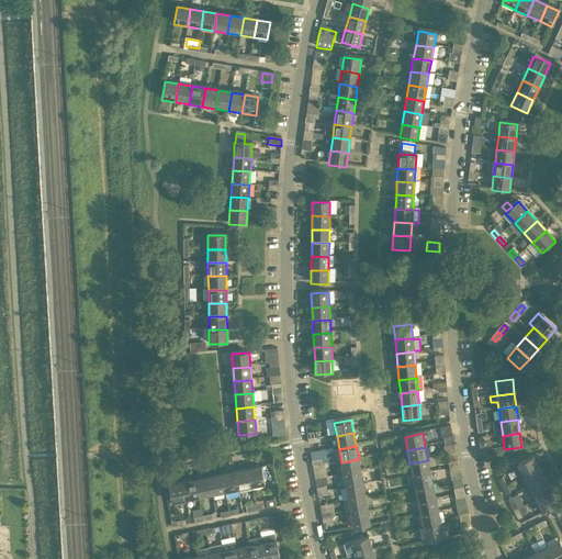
[(524,478),(539,470),(532,458),(517,466),(524,478)]
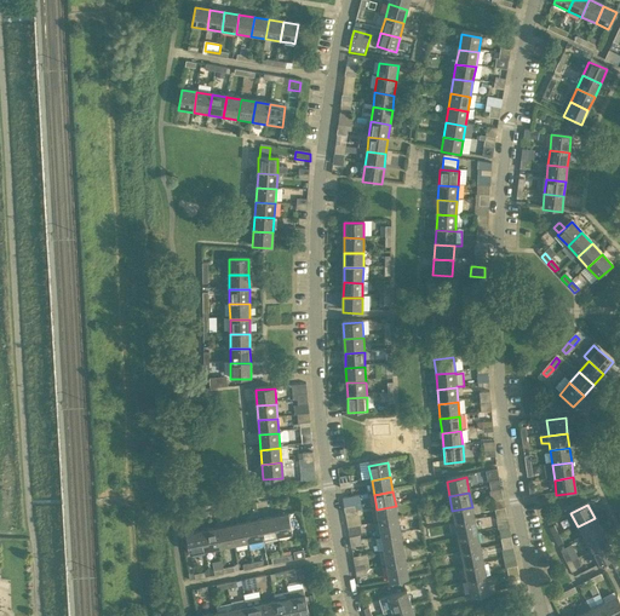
[(399,522),(396,506),(377,510),(379,524),(399,522)]
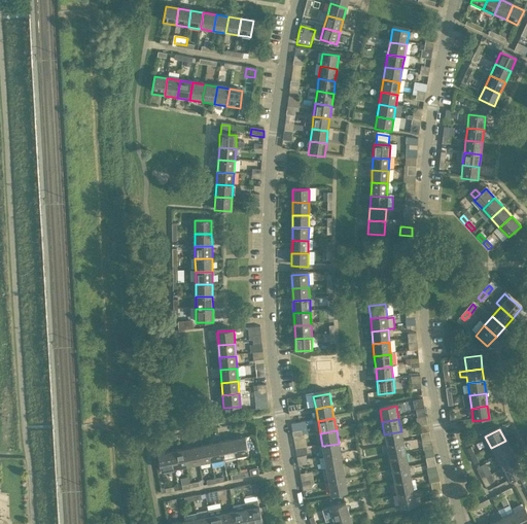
[(384,434),(387,447),(403,444),(401,431),(384,434)]
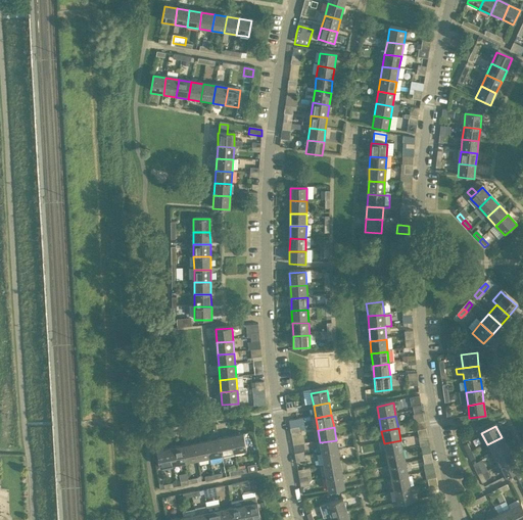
[(243,436),(230,438),(234,455),(246,452),(243,436)]
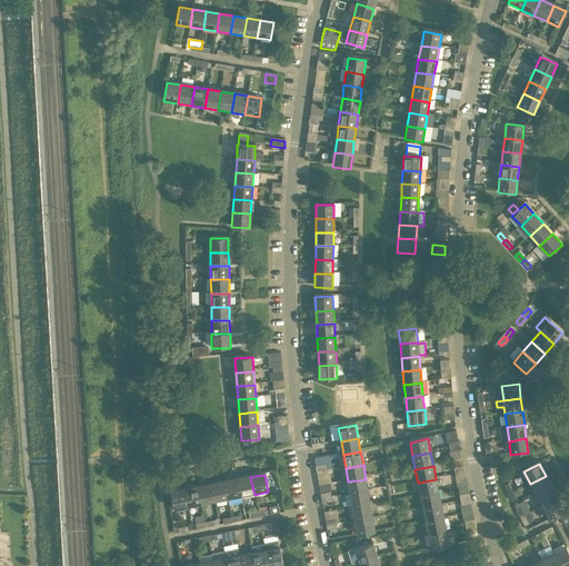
[(530,484),(536,496),(552,488),(546,476),(530,484)]
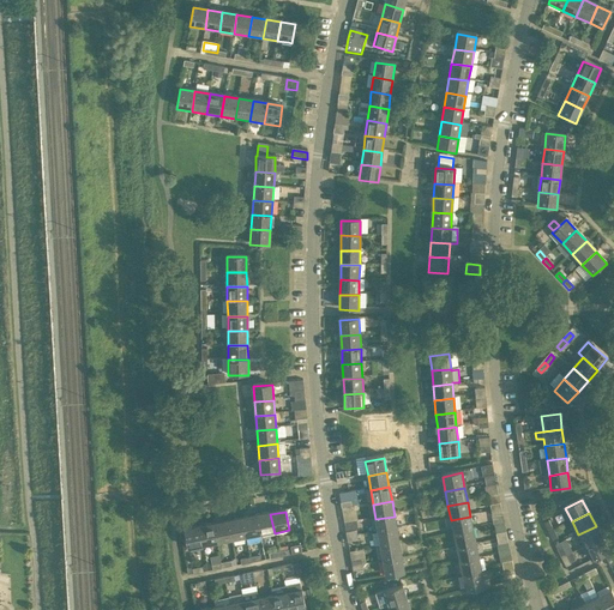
[(260,536),(275,533),(270,514),(256,518),(260,536)]
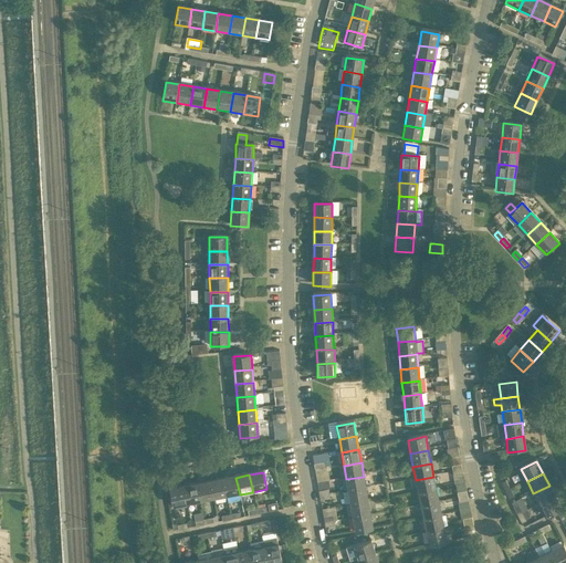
[(364,477),(346,479),(348,493),(366,490),(364,477)]
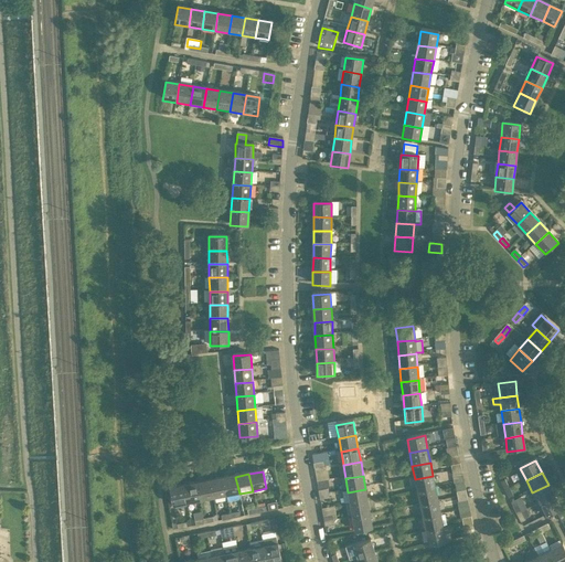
[(435,489),(433,476),(415,479),(417,492),(435,489)]
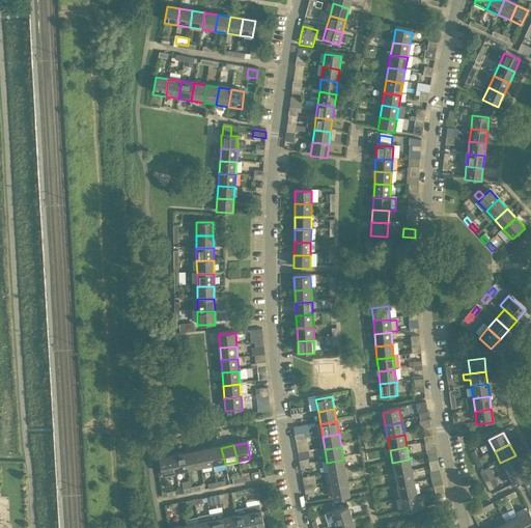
[(213,467),(225,464),(221,448),(210,450),(213,467)]
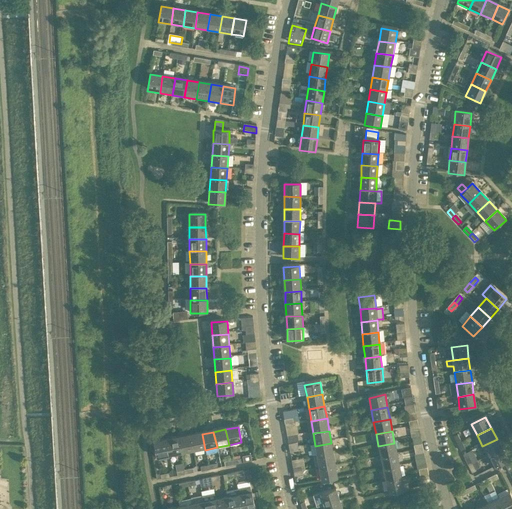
[(193,452),(205,450),(202,434),(190,436),(193,452)]
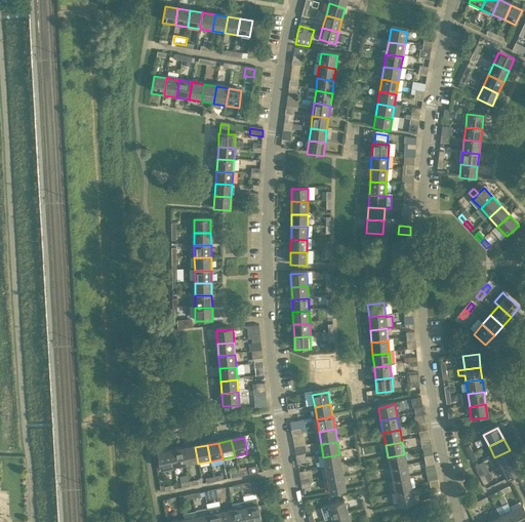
[(186,466),(198,464),(195,447),(183,450),(186,466)]
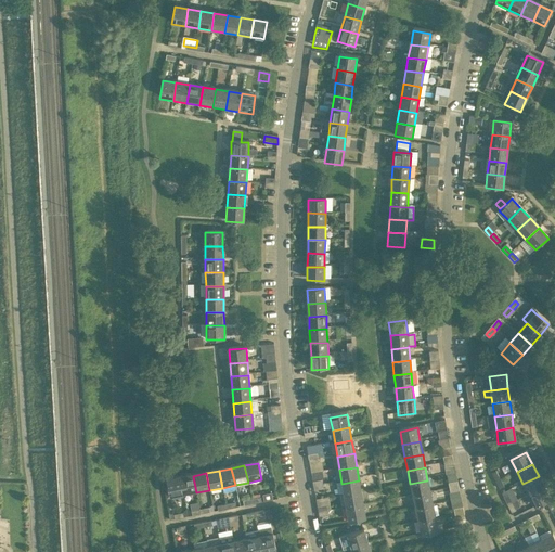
[(495,483),(500,480),(497,473),(491,475),(495,483)]
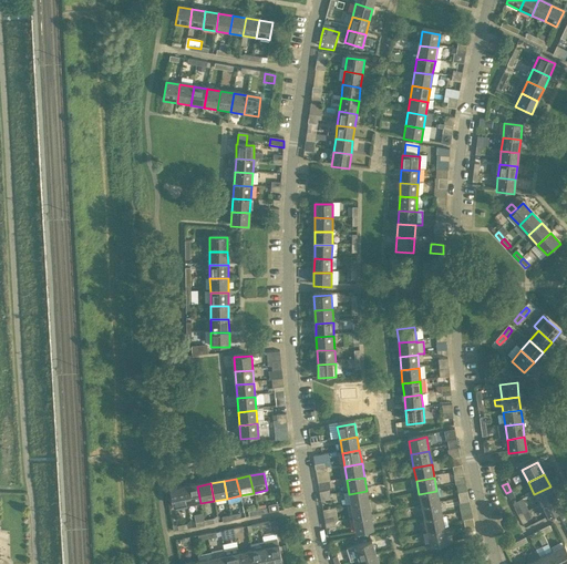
[(187,506),(200,503),(197,486),(184,489),(187,506)]
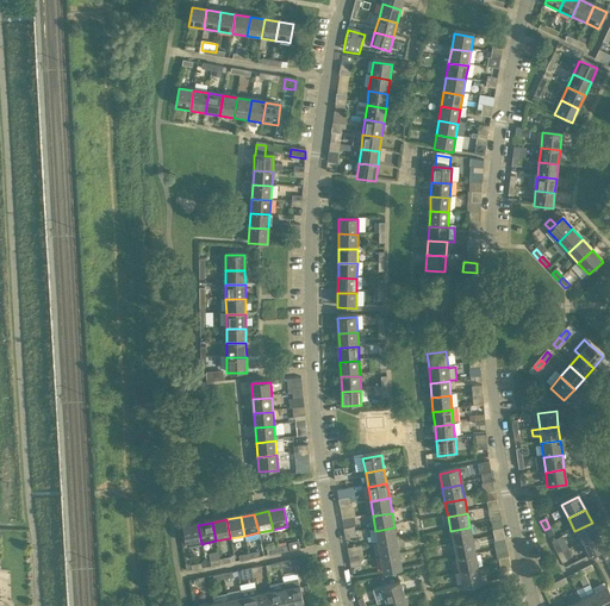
[(598,536),(592,523),(574,531),(582,544),(598,536)]
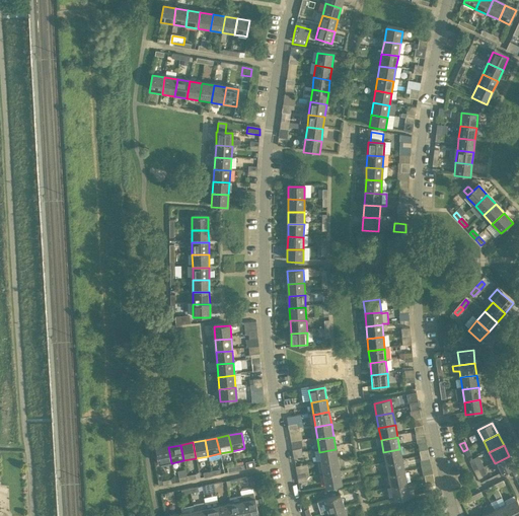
[(159,465),(171,463),(168,447),(155,450),(159,465)]
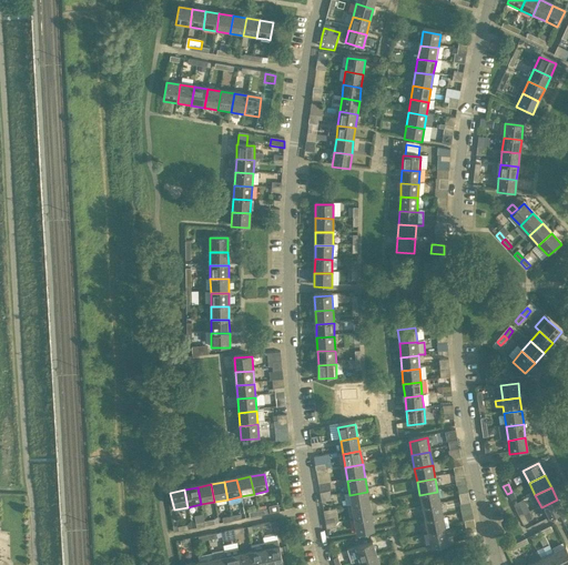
[(369,505),(367,492),(350,495),(352,508),(369,505)]
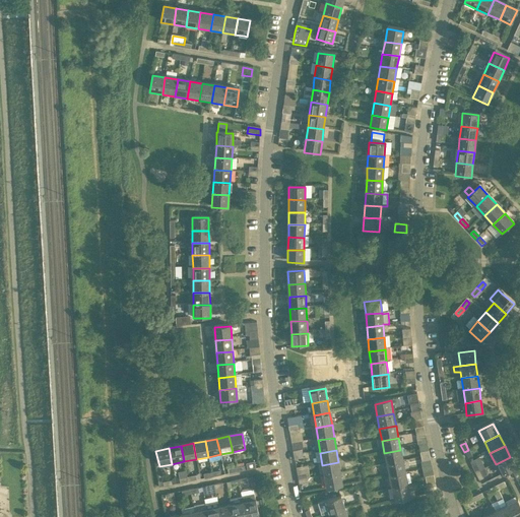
[(384,453),(387,465),(403,462),(400,450),(384,453)]
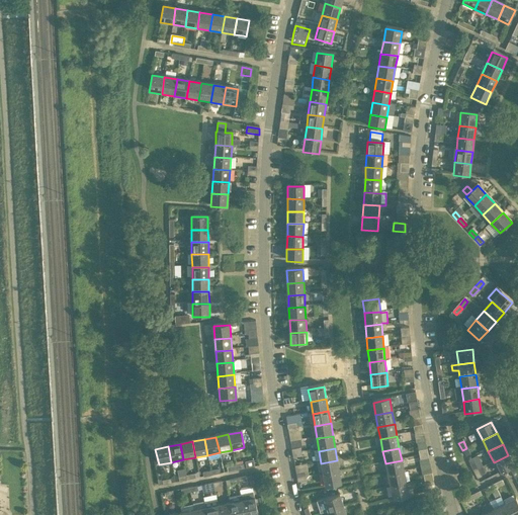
[(500,475),(514,467),(508,455),(494,462),(500,475)]
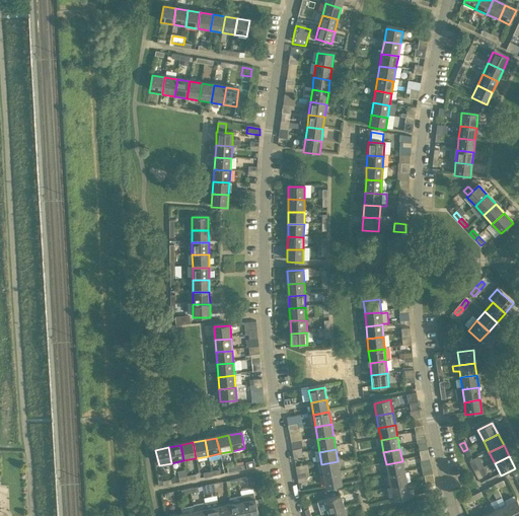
[(478,458),(469,463),(470,466),(474,473),(478,471),(484,469),(478,458)]
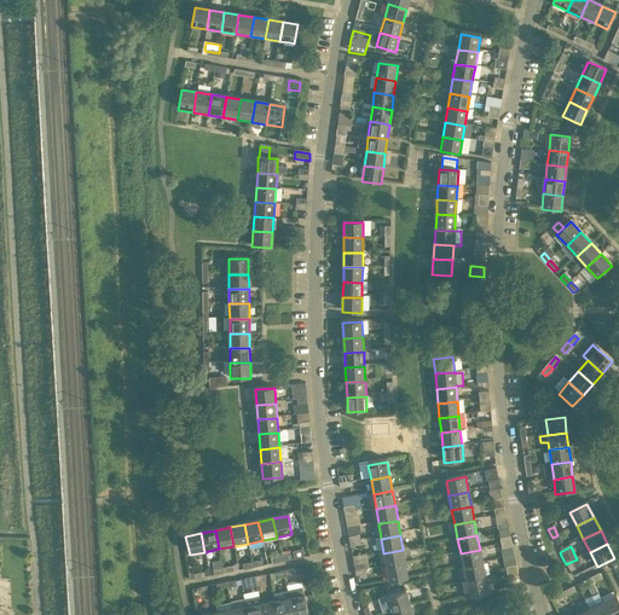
[(403,550),(383,553),(386,568),(405,564),(403,550)]
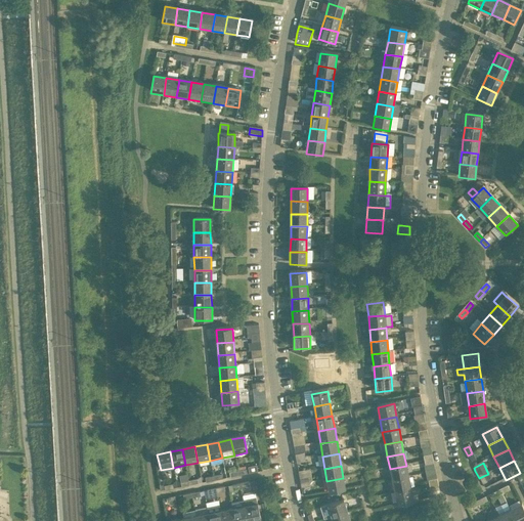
[(408,478),(406,466),(390,469),(392,481),(408,478)]
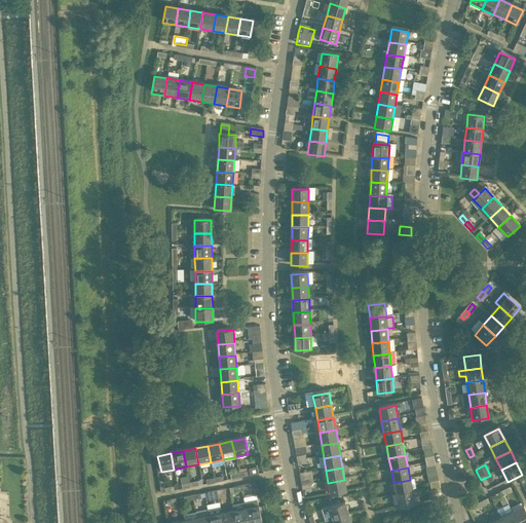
[(346,492),(344,480),(328,483),(330,495),(346,492)]
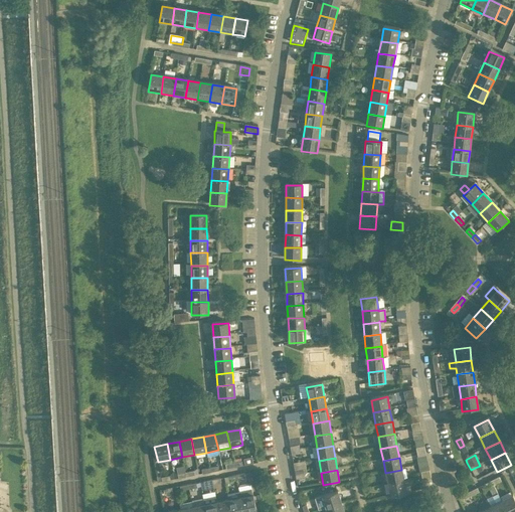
[(385,473),(387,485),(404,482),(401,470),(385,473)]
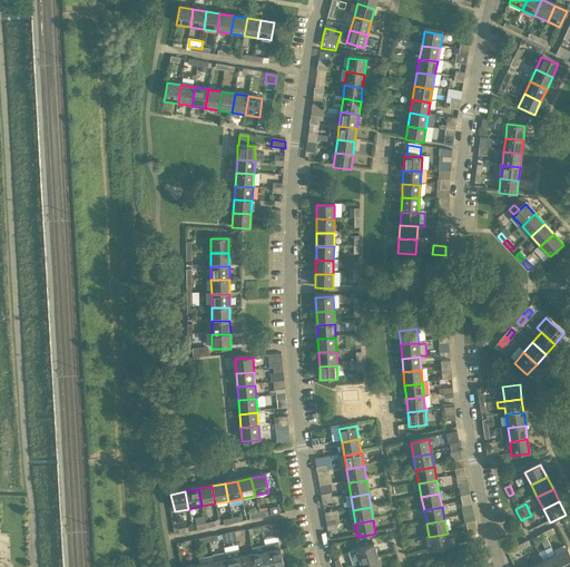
[(450,548),(448,534),(429,537),(432,551),(450,548)]
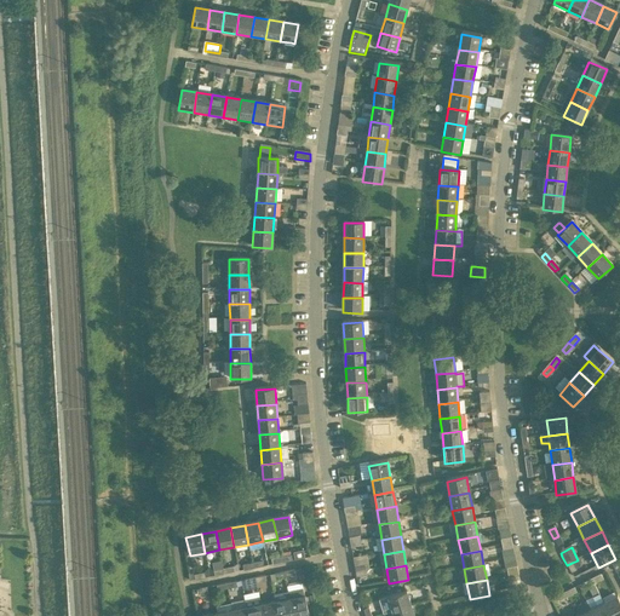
[(593,586),(587,588),(593,599),(597,608),(590,611),(591,615),(608,615),(603,605),(600,597),(593,586)]
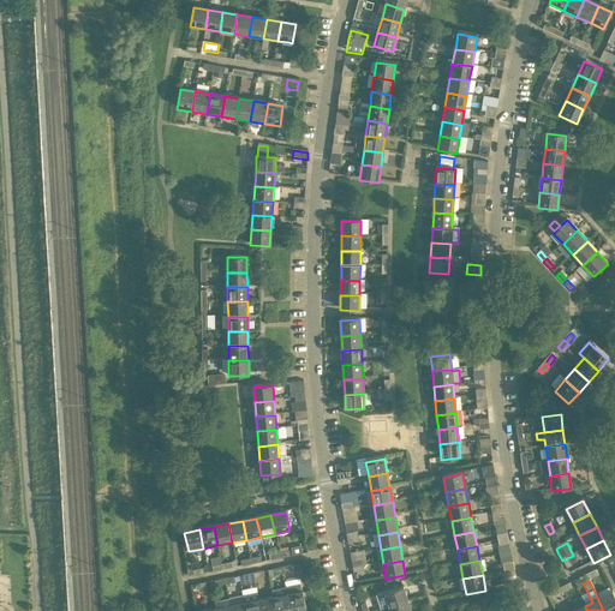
[(300,586),(286,589),(290,610),(305,610),(302,593),(300,586)]
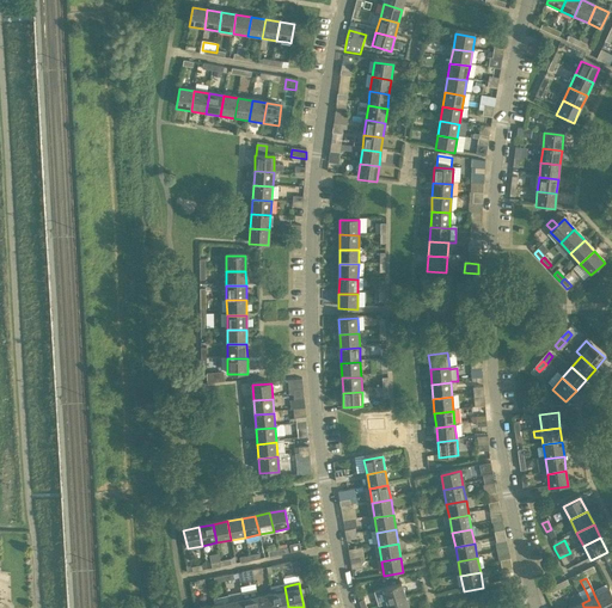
[(288,607),(285,587),(283,584),(269,587),(271,596),(273,607),(288,607)]
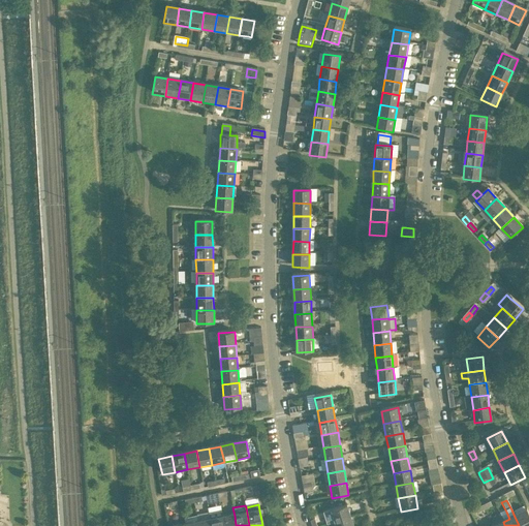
[(331,512),(335,524),(350,519),(347,506),(331,512)]
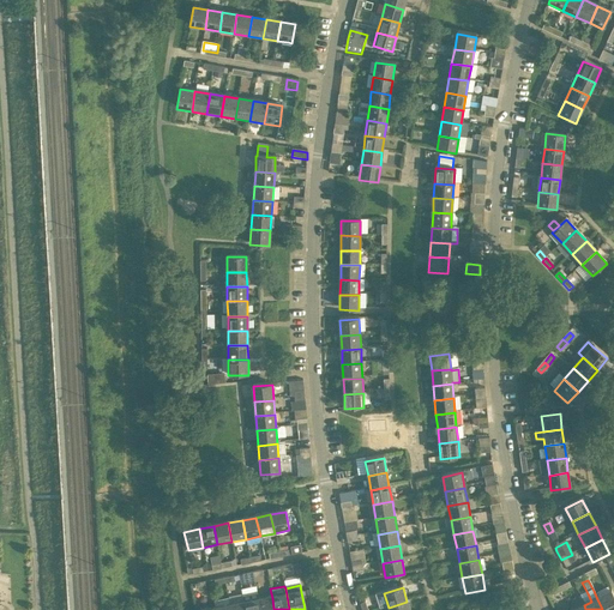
[(597,599),(602,609),(613,609),(613,597),(612,592),(597,599)]
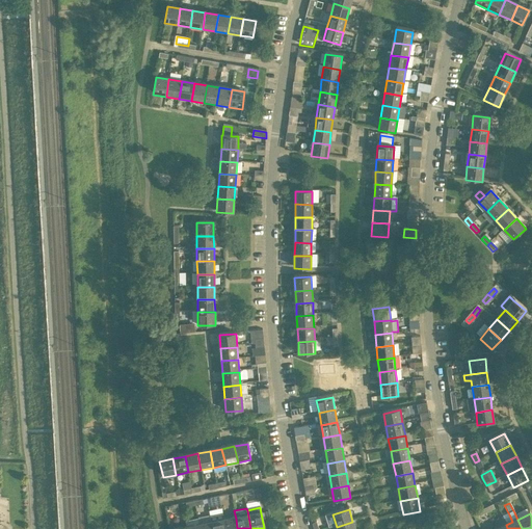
[(224,528),(223,521),(222,514),(210,518),(211,524),(212,528),(224,528)]
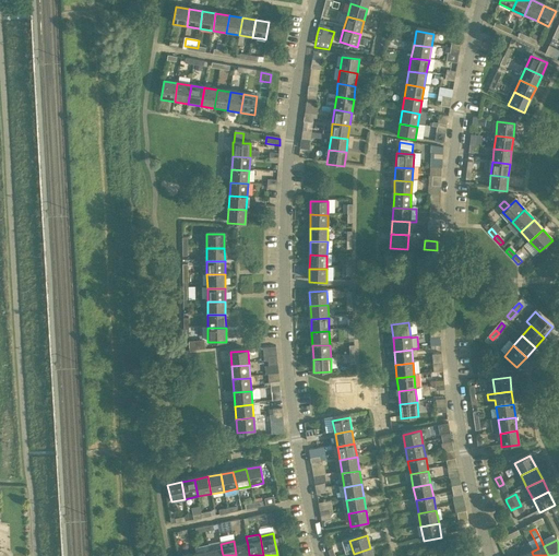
[(249,555),(248,545),(235,547),(236,555),(249,555)]
